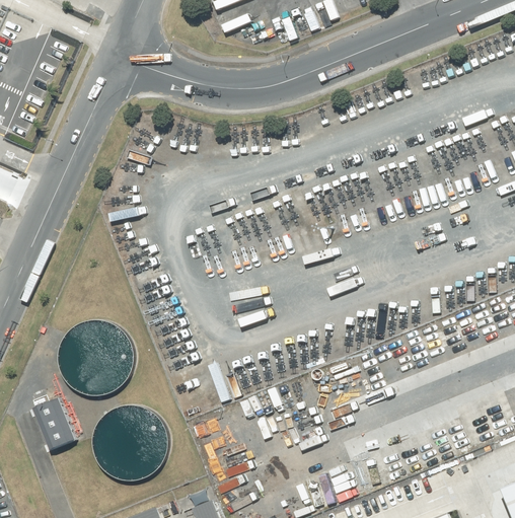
[(75,392),(85,396),(94,397),(104,396),(115,392),(123,386),(129,378),(133,369),(134,359),(133,349),(129,340),(123,331),(115,325),(105,321),(95,320),(85,321),(76,325),(68,331),(62,340),(58,349),(57,359),(58,368),(61,378),(67,386),(75,392)]
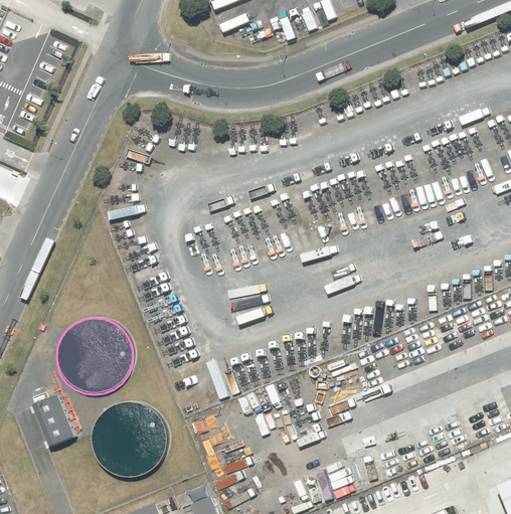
[(73,436),(56,394),(32,403),(49,446),(73,436)]
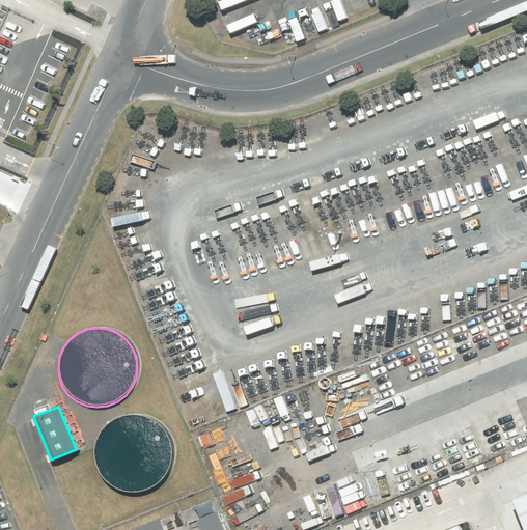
[(113,487),(122,492),(133,493),(143,492),(153,487),(161,481),(167,473),(171,464),(173,453),(172,443),(168,434),(162,425),(154,419),(144,415),(134,414),(123,415),(114,419),(106,425),(99,434),(95,443),(93,453),(94,463),(99,473),(105,481),(113,487)]
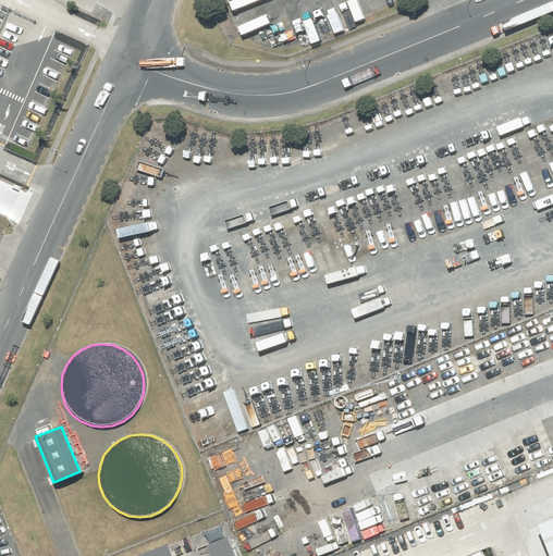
[(552,514),(539,520),(552,555),(552,514)]
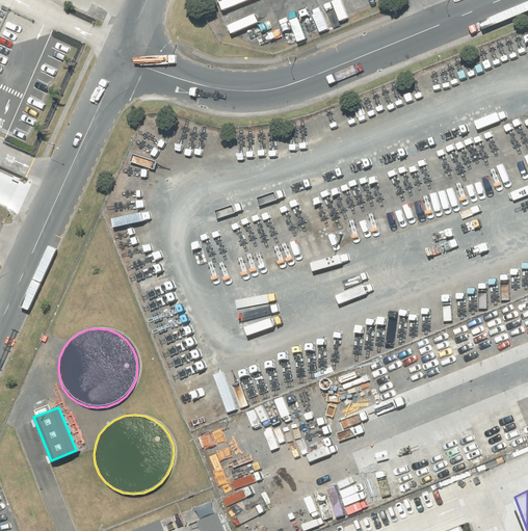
[(223,530),(216,512),(196,520),(201,530),(223,530)]
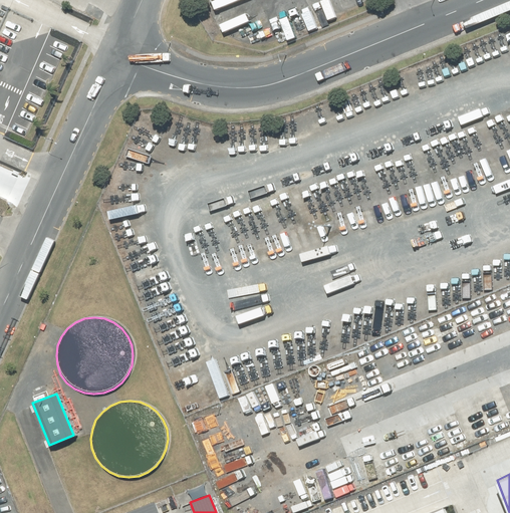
[(156,512),(152,501),(120,512),(156,512)]
